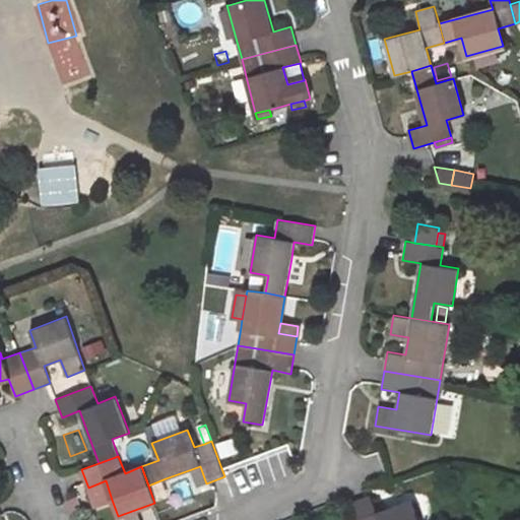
[(106,480),(88,488),(95,506),(112,500),(106,480)]
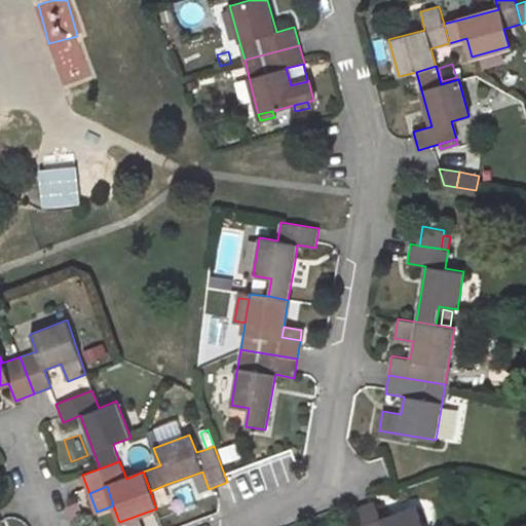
[(374,501),(355,508),(363,525),(423,525),(416,504),(380,518),(374,501)]
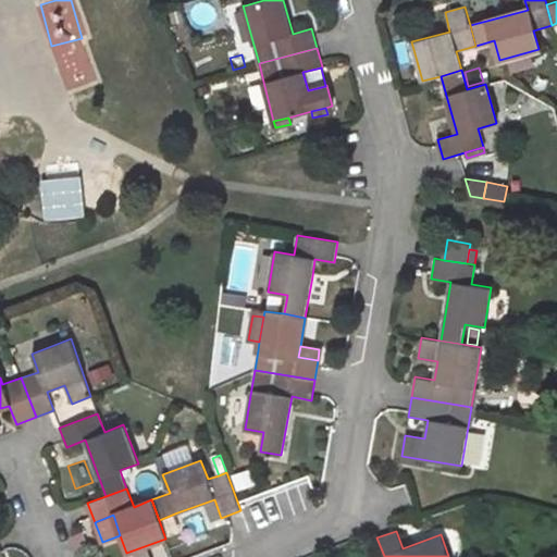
[(81,532),(71,536),(76,553),(87,549),(81,532)]
